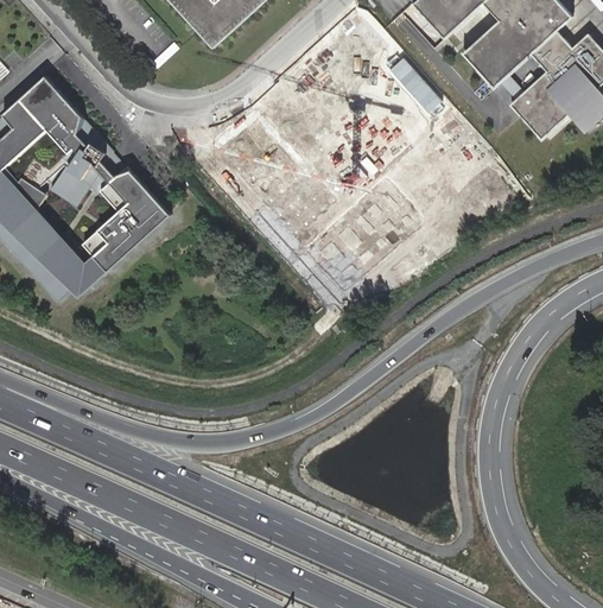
[(164,0),(210,49),(264,0),(164,0)]
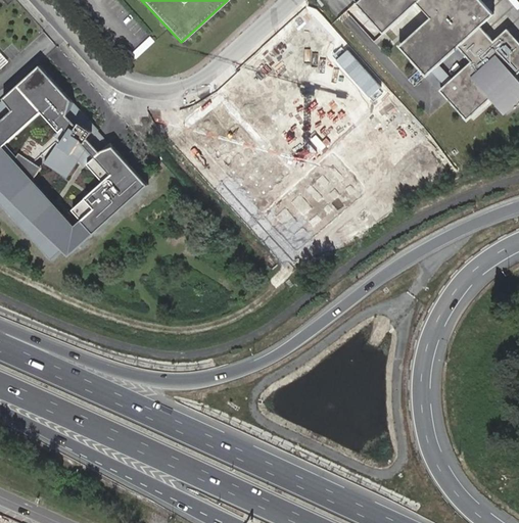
[(518,0),(358,0),(355,3),(381,33),(414,3),(426,16),(395,44),(423,75),(428,70),(435,64),(455,47),(468,61),(449,79),(441,85),(436,90),(464,120),(487,98),(501,112),(518,95),(518,82),(512,75),(518,67),(518,45),(504,29),(489,42),(476,27),(490,13),(478,0),(518,0)]
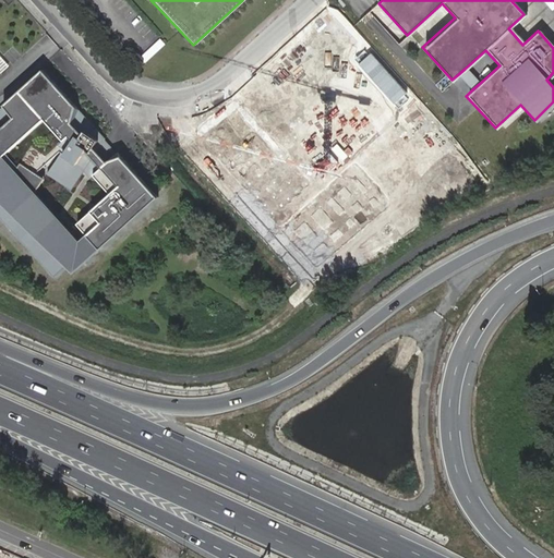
[(479,84),(465,69),(457,75),(471,91),(479,84)]
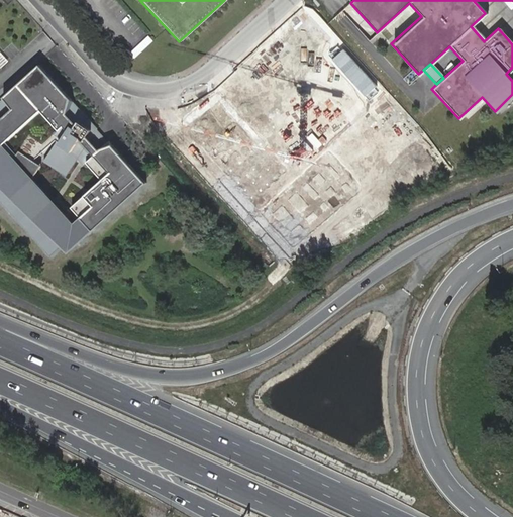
[(144,182),(37,65),(0,97),(0,203),(46,255),(58,245),(66,252),(89,232),(76,218),(71,223),(30,179),(21,169),(30,160),(53,139),(55,140),(40,161),(63,176),(76,157),(84,162),(99,179),(69,207),(90,230),(144,182)]
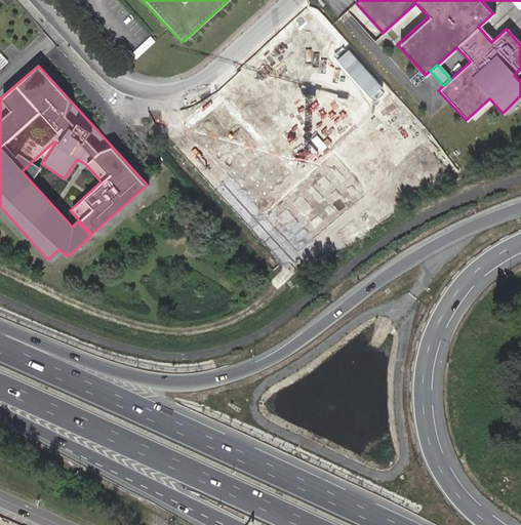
[(40,168),(31,162),(22,171),(31,182),(40,168)]
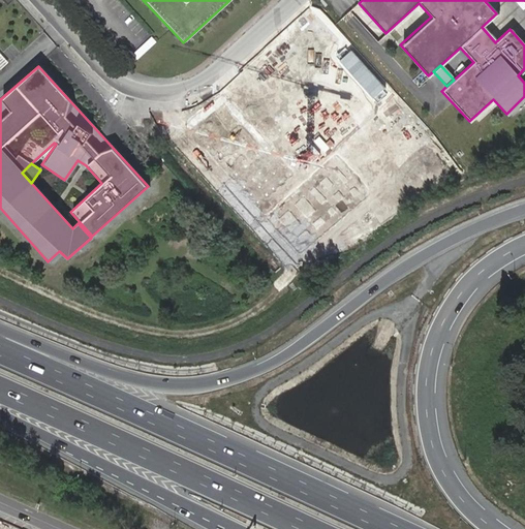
[(4,227),(20,249),(26,244),(2,213),(0,214),(0,222),(4,227)]
